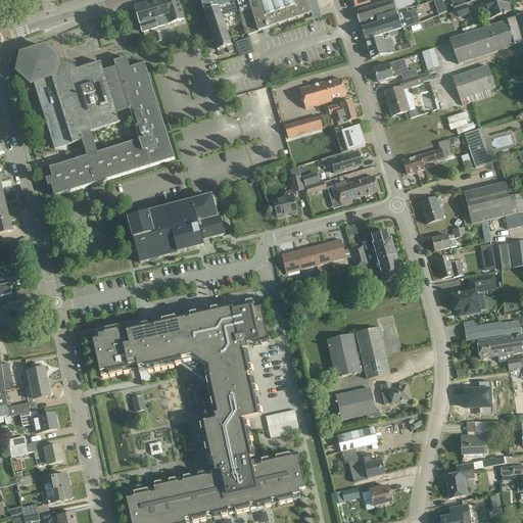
[(157,0),(135,6),(142,33),(157,29),(157,28),(171,24),(172,25),(184,20),(177,0),(157,0)]
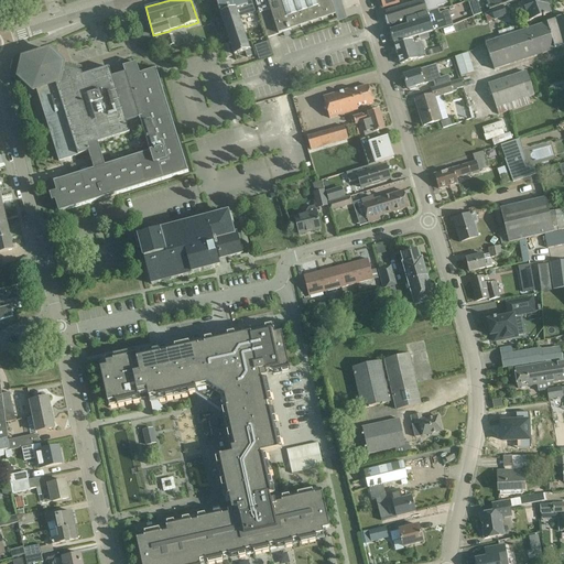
[(215,0),(228,38),(235,55),(246,52),(247,57),(251,56),(250,51),(250,50),(239,18),(250,13),(256,12),(251,0),(215,0)]
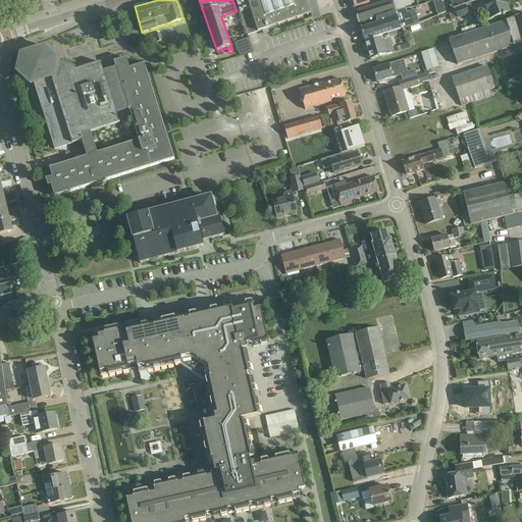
[(236,0),(248,35),(269,28),(268,25),(318,10),(314,0),(236,0)]
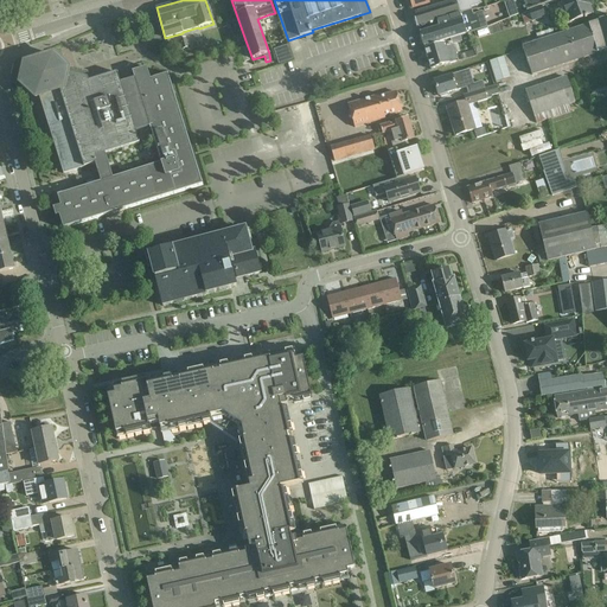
[(417,27),(436,21),(439,21),(460,14),(460,13),(471,10),(471,7),(483,4),(480,0),(455,0),(453,1),(415,13),(417,19),(415,20),(416,26),(417,27)]
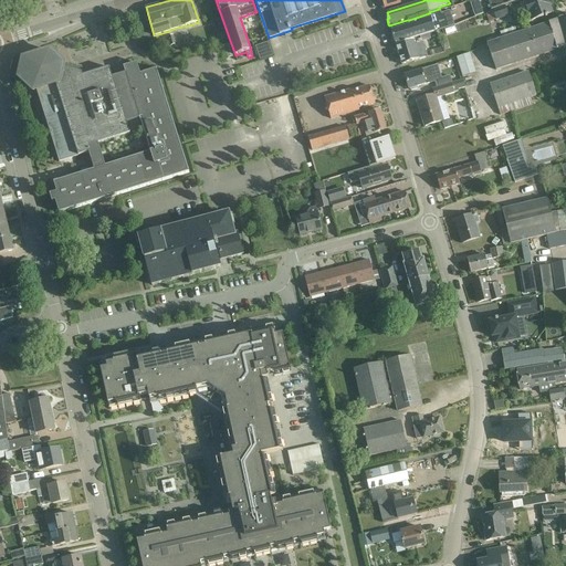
[(471,0),(474,16),(482,13),(479,0),(471,0)]
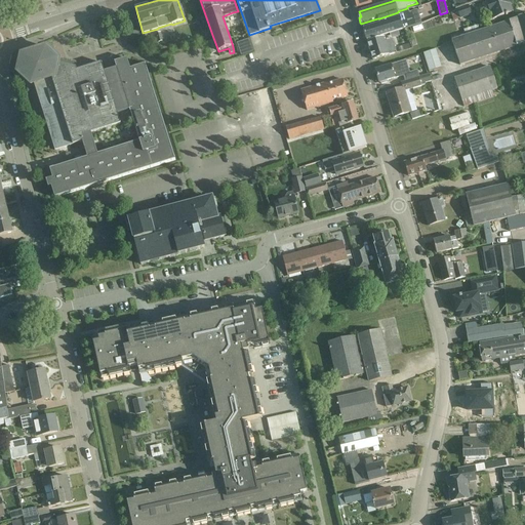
[(451,0),(455,9),(481,0),(451,0)]
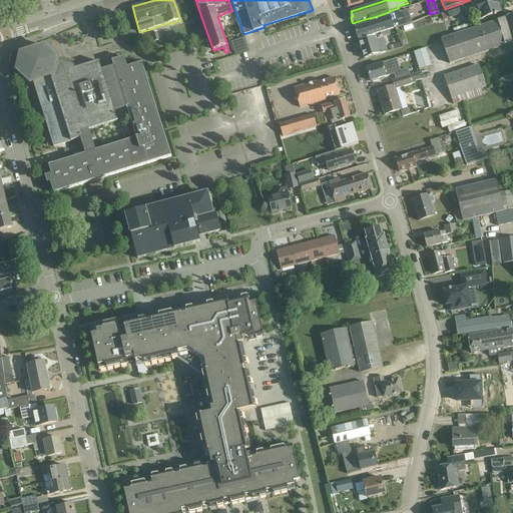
[(496,0),(474,0),(481,19),(501,12),(496,0)]
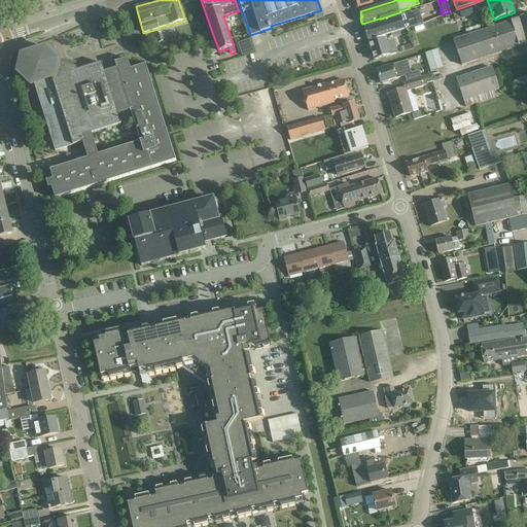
[(470,6),(460,9),(463,19),(473,15),(470,6)]
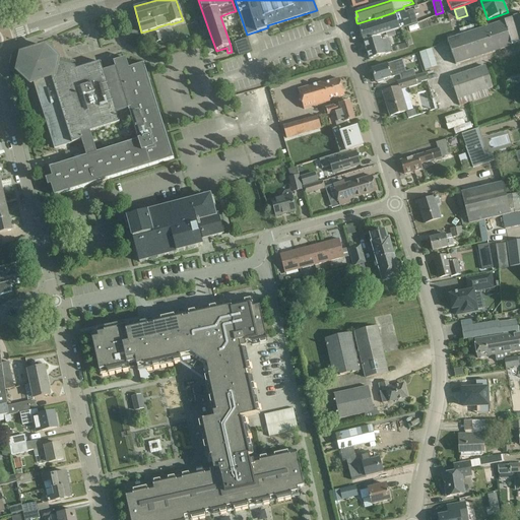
[(399,29),(409,26),(416,24),(413,14),(412,10),(405,13),(404,13),(403,9),(394,12),(376,18),(374,18),(375,21),(376,23),(360,28),(363,41),(364,41),(399,29)]
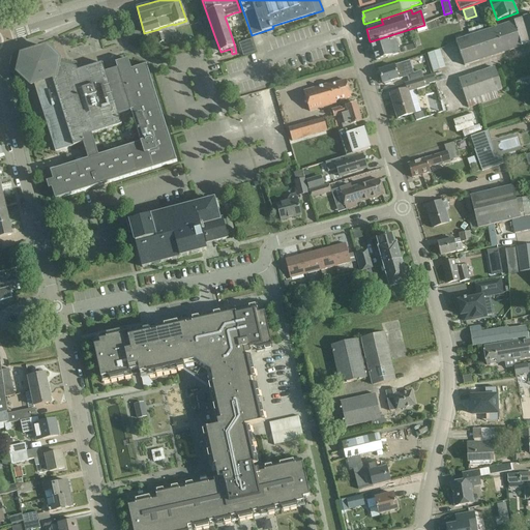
[(464,66),(529,42),(529,16),(524,19),(455,40),(464,66)]
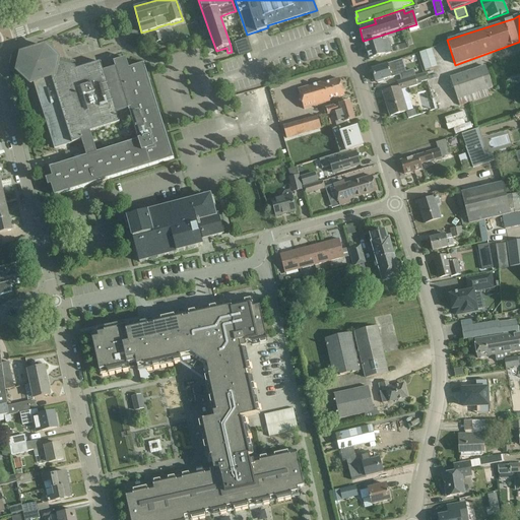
[(388,39),(381,41),(380,37),(364,42),(369,60),(392,52),(388,39)]
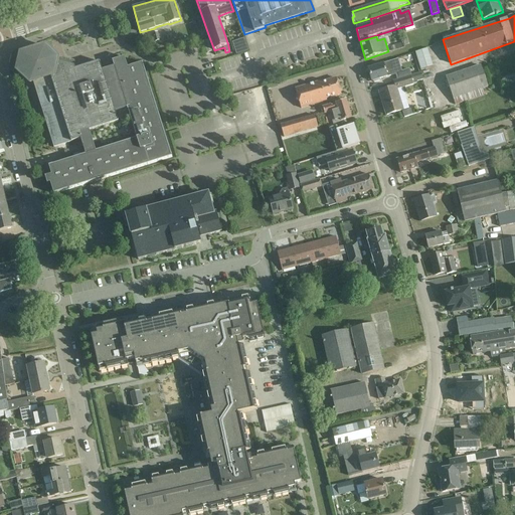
[(207,53),(212,51),(208,40),(203,41),(207,53)]
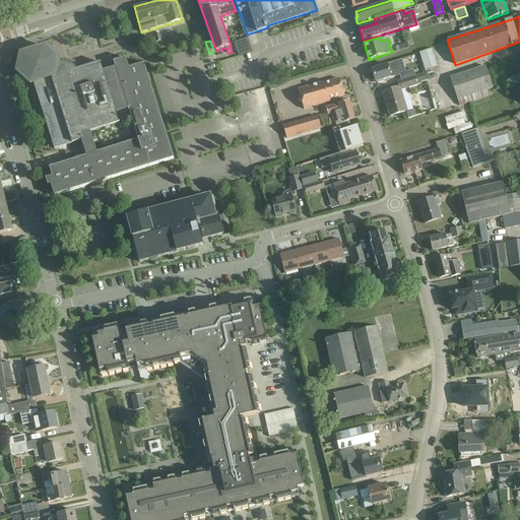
[(405,44),(394,48),(396,52),(407,48),(405,44)]
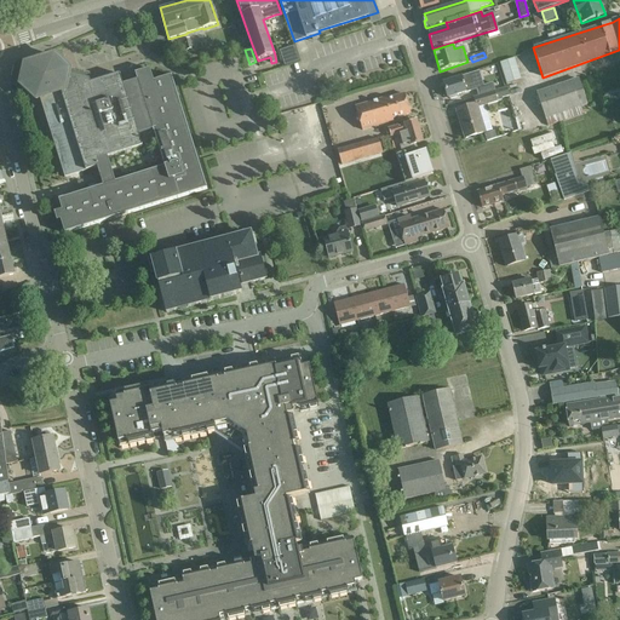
[(285,65),(299,61),(296,53),(282,58),(285,65)]
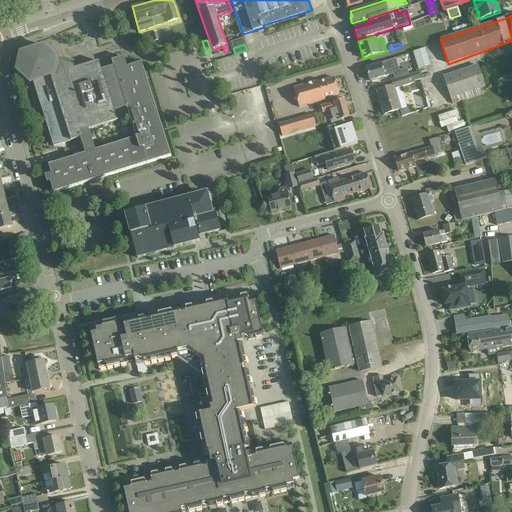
[(45,46),(21,54),(17,71),(30,82),(33,81),(53,147),(80,138),(85,154),(48,165),(51,174),(44,176),(47,183),(50,182),(53,193),(171,157),(141,63),(127,68),(124,57),(112,61),(113,67),(101,71),(99,61),(75,69),(74,66),(57,62),(58,58),(45,46)]
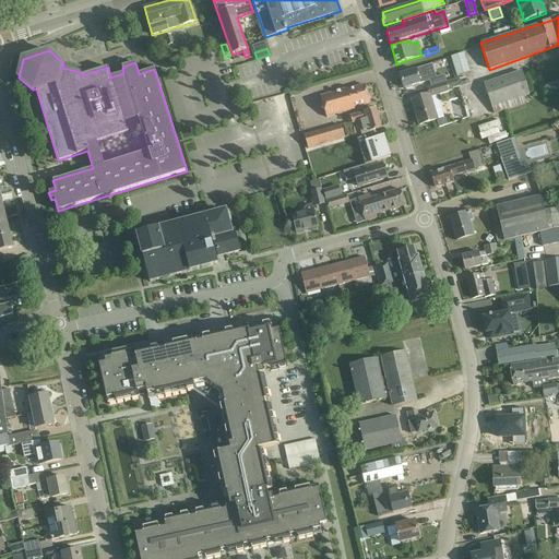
[(450,57),(458,75),(471,71),(464,51),(450,57)]
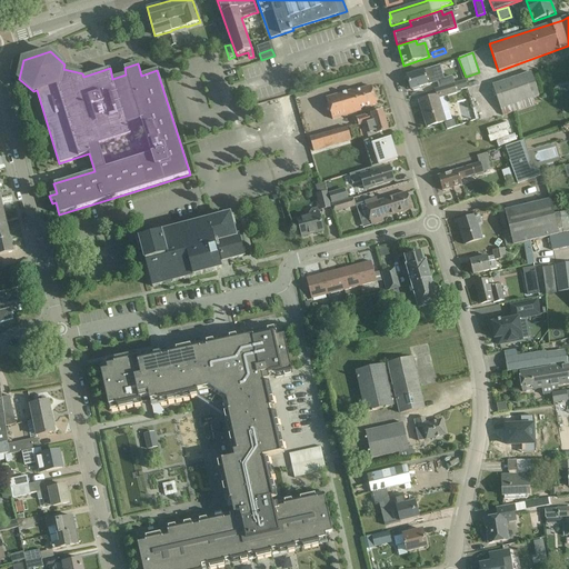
[(413,91),(419,89),(419,88),(438,82),(439,88),(455,83),(452,77),(438,81),(433,68),(407,76),(411,90),(413,89),(413,91)]
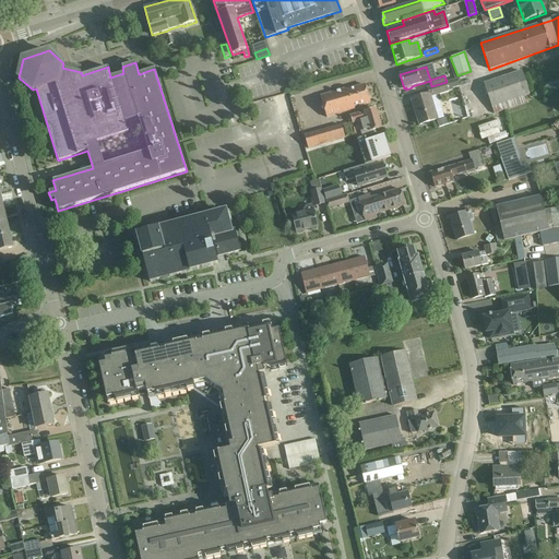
[(484,83),(491,108),(494,115),(526,104),(524,97),(530,95),(521,71),(484,83)]
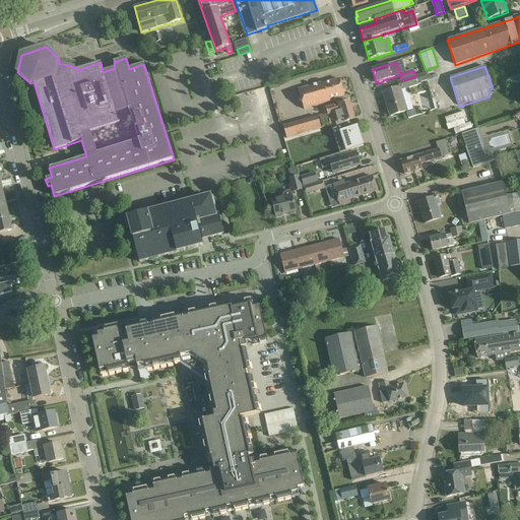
[(390,116),(407,111),(412,110),(406,88),(417,85),(417,84),(421,83),(421,82),(428,80),(426,73),(415,76),(401,80),(395,82),(397,88),(382,92),(390,116)]
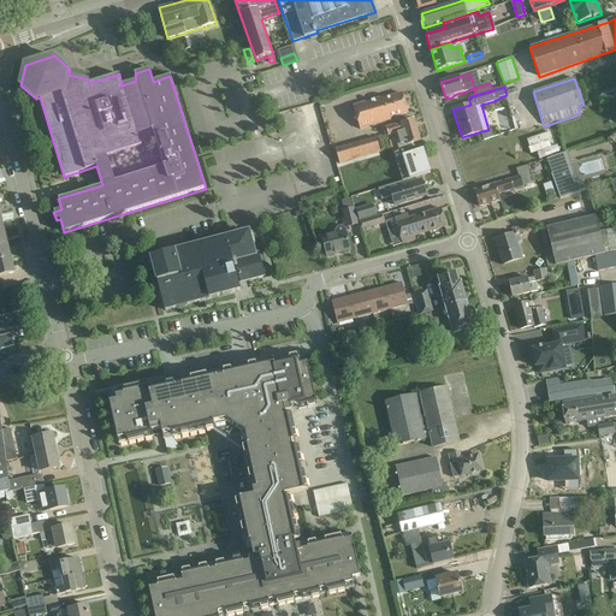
[(390,118),(408,113),(402,93),(384,99),(384,98),(353,107),(360,129),(390,120),(390,118)]
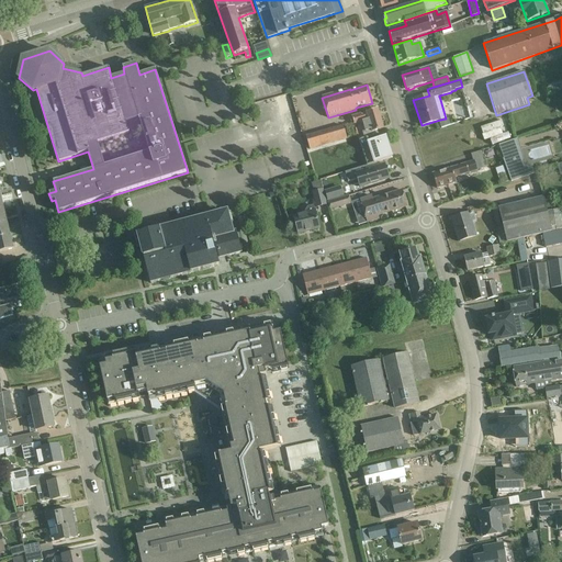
[(360,142),(367,139),(367,138),(379,135),(378,131),(383,128),(378,109),(352,117),(355,124),(362,122),(364,132),(362,132),(364,139),(359,141),(360,142)]
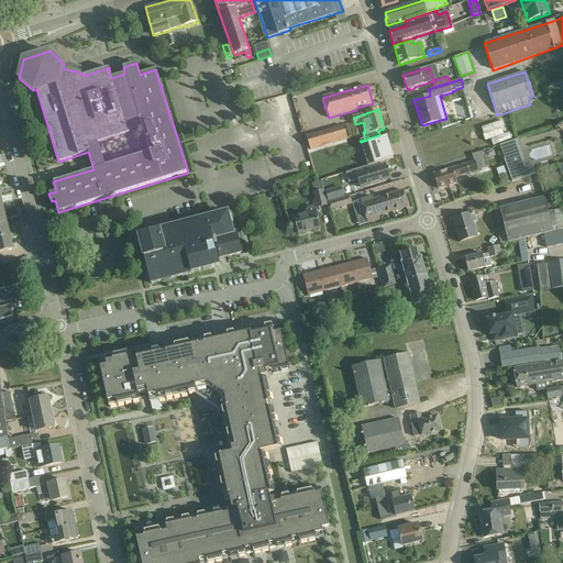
[(343,127),(307,136),(310,150),(348,140),(343,127)]
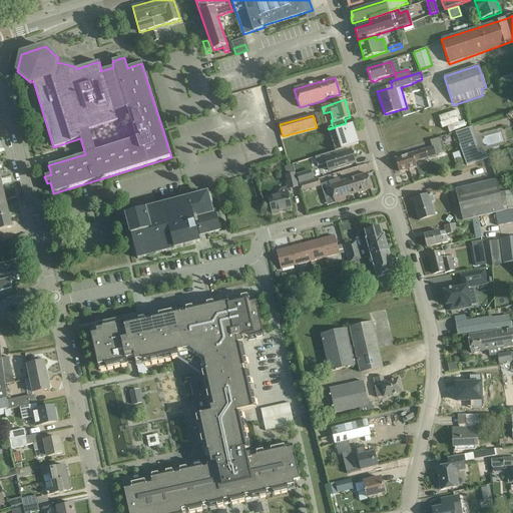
[(329,129),(335,151),(335,152),(343,149),(358,144),(352,125),(336,130),(335,127),(329,129)]
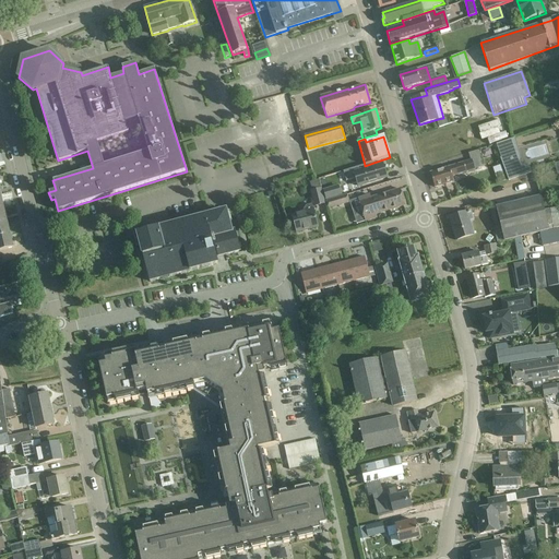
[(522,165),(514,138),(509,140),(501,143),(496,144),(501,158),(500,158),(508,181),(532,173),(530,167),(522,165)]
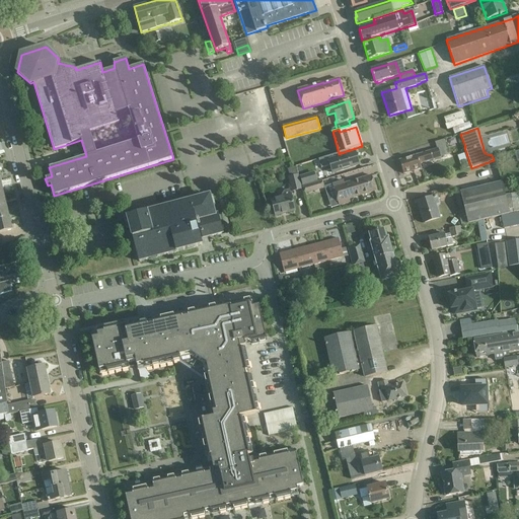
[(421,168),(419,163),(450,154),(445,140),(435,143),(437,149),(399,160),(403,174),(421,168)]
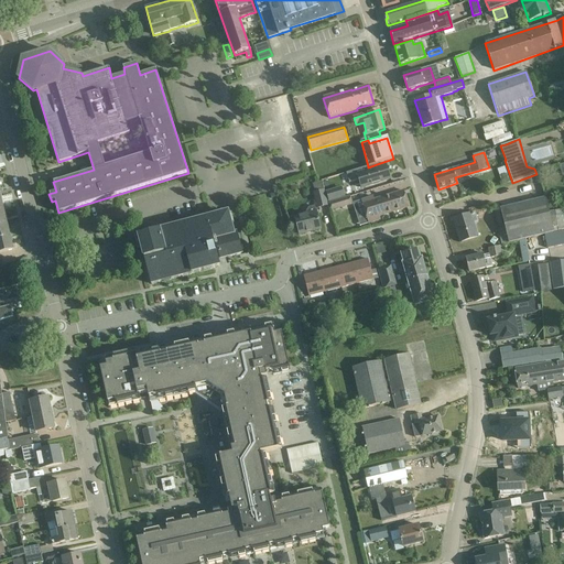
[(368,167),(368,166),(346,173),(349,183),(358,180),(360,188),(390,180),(386,165),(378,167),(377,164),(368,167)]
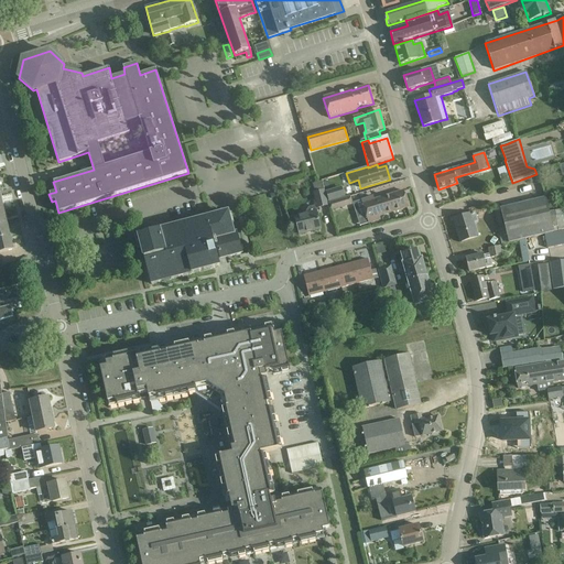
[(505,167),(497,170),(502,185),(510,183),(505,167)]
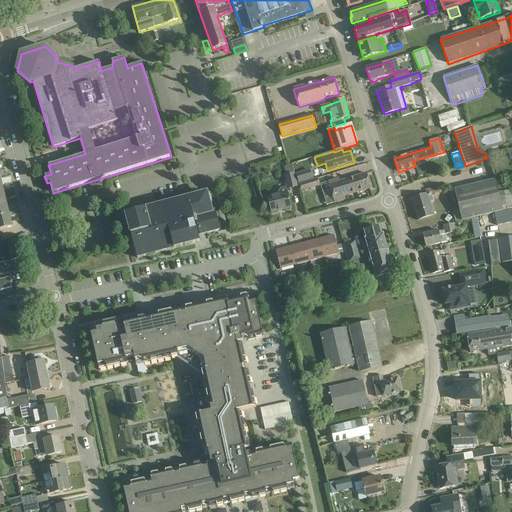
[(286,175),(284,175),(288,189),(298,187),(294,173),(291,165),(284,167),(286,175)]
